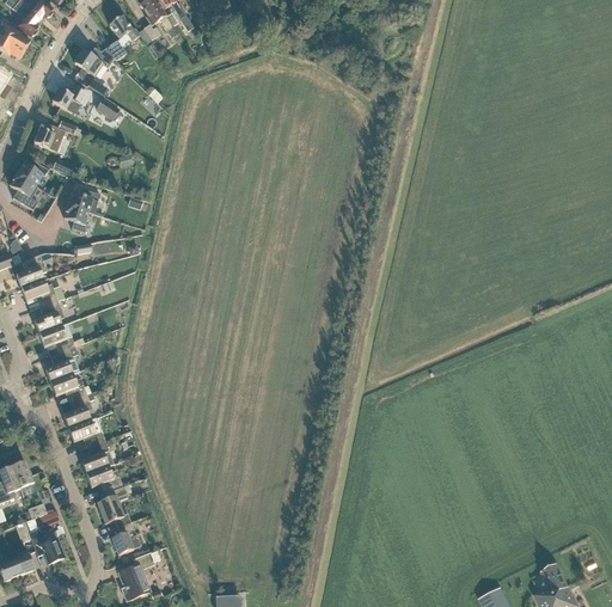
[(41,22),(16,0),(6,0),(5,1),(19,12),(20,11),(22,11),(23,13),(23,17),(19,17),(17,20),(18,24),(30,35),(31,34),(34,34),(37,30),(37,26),(41,22)]
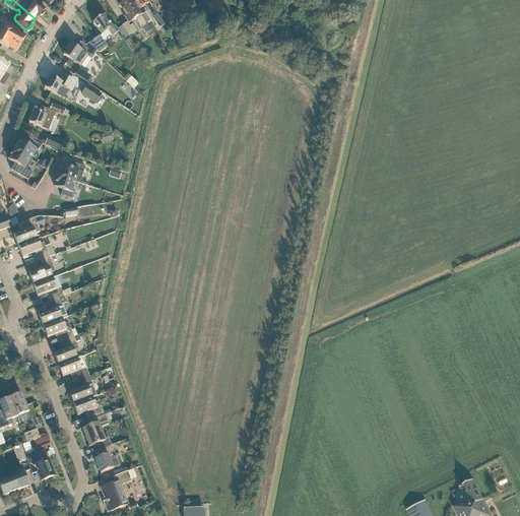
[(13,0),(35,18),(40,12),(42,12),(44,9),(44,7),(36,0),(28,0),(27,1),(28,4),(26,6),(23,3),(24,3),(20,0),(13,0)]
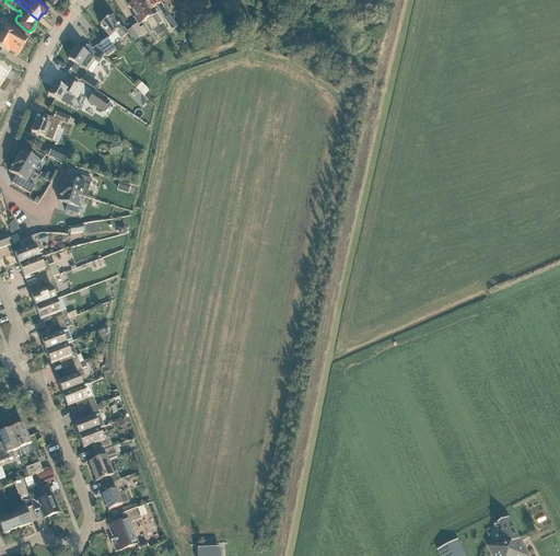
[(129,0),(128,2),(129,3),(131,4),(135,9),(137,12),(135,13),(139,21),(147,16),(149,21),(156,33),(163,29),(159,22),(159,23),(158,22),(151,13),(142,0),(129,0)]
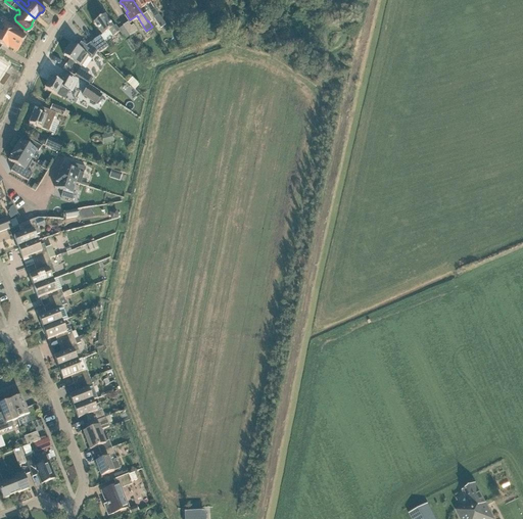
[(137,0),(140,4),(145,2),(153,14),(157,11),(151,0),(137,0)]
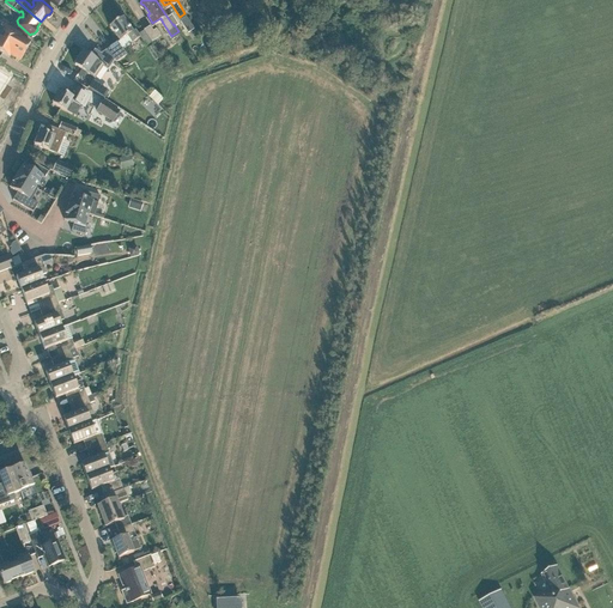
[(194,7),(193,8),(201,20),(202,20),(207,17),(199,5),(194,7)]
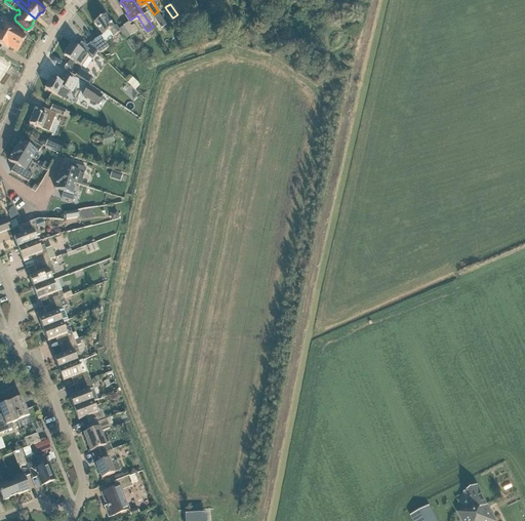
[(147,9),(142,12),(148,21),(152,17),(147,9)]
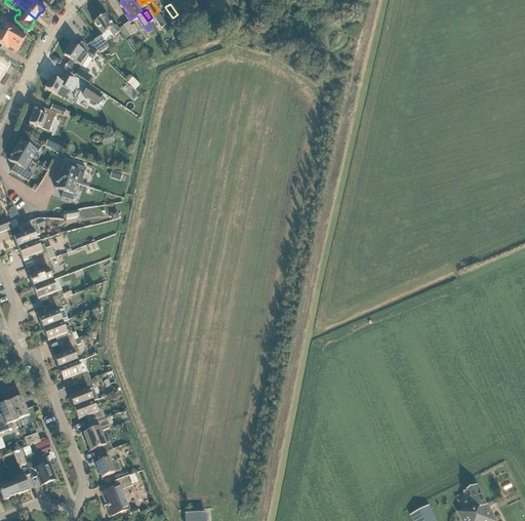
[(102,32),(90,40),(97,48),(98,50),(108,44),(105,39),(113,33),(114,33),(120,29),(124,36),(129,33),(130,33),(123,23),(118,26),(116,24),(113,25),(105,12),(94,19),(102,32)]
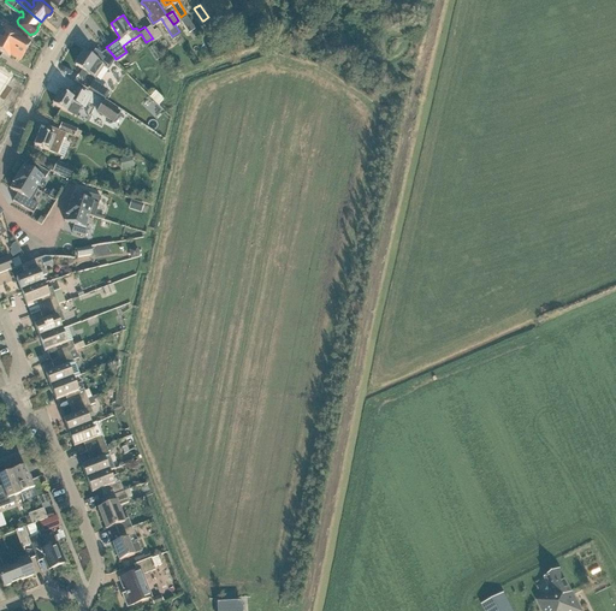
[(187,15),(181,18),(189,29),(195,25),(187,15)]
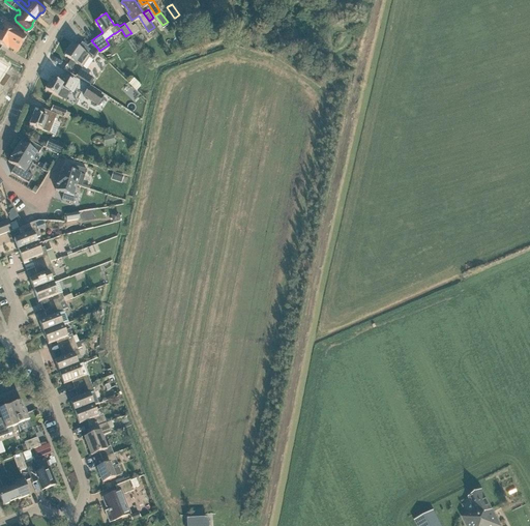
[(4,20),(0,27),(0,41),(2,42),(3,41),(17,49),(25,34),(18,29),(19,28),(4,20)]
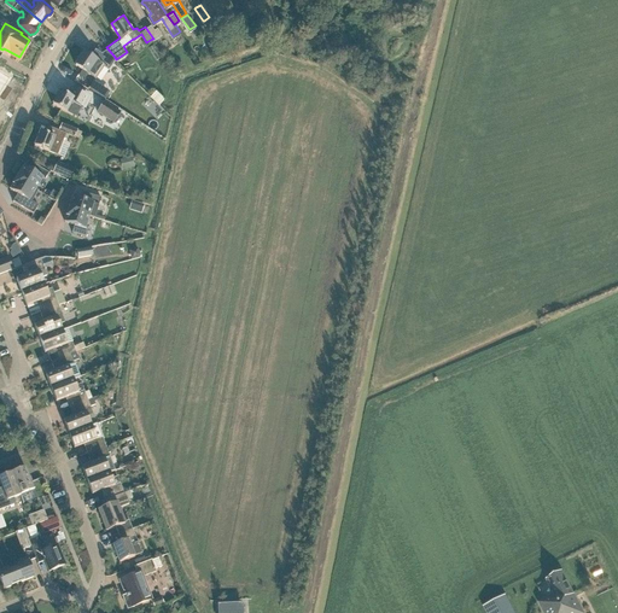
[(151,23),(145,27),(153,39),(162,33),(157,25),(153,28),(151,23)]
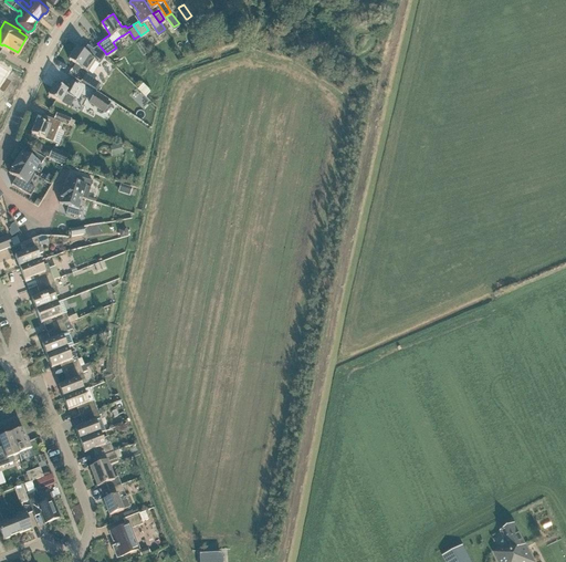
[(105,52),(97,43),(92,47),(87,42),(83,49),(76,44),(69,56),(87,70),(95,58),(100,61),(105,52)]
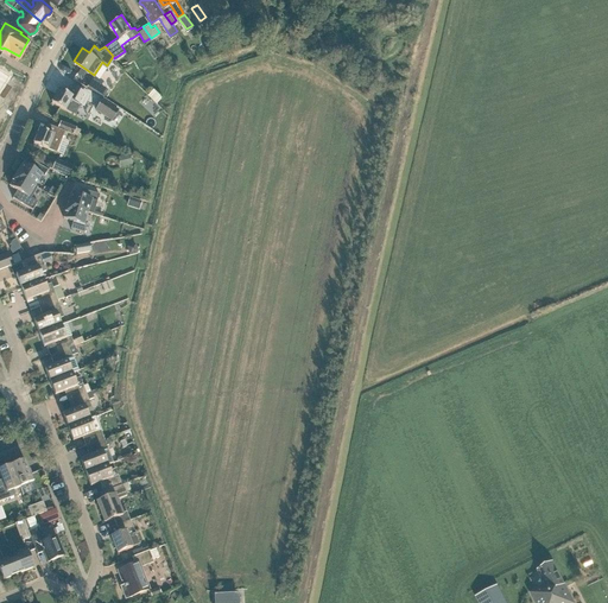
[(0,65),(0,88),(11,73),(0,65)]
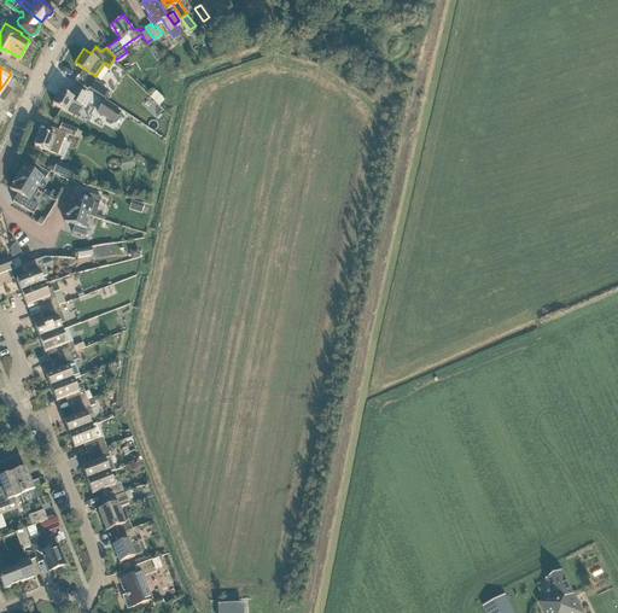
[(93,77),(88,86),(101,93),(106,87),(93,77)]
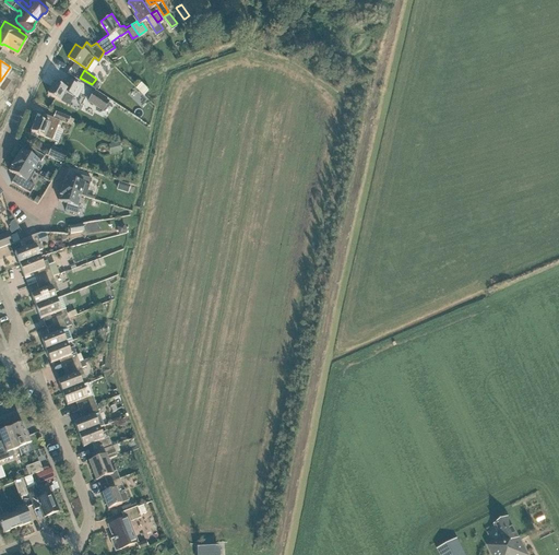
[(55,79),(48,92),(69,103),(79,84),(71,80),(70,81),(69,80),(70,79),(64,75),(60,82),(55,79)]
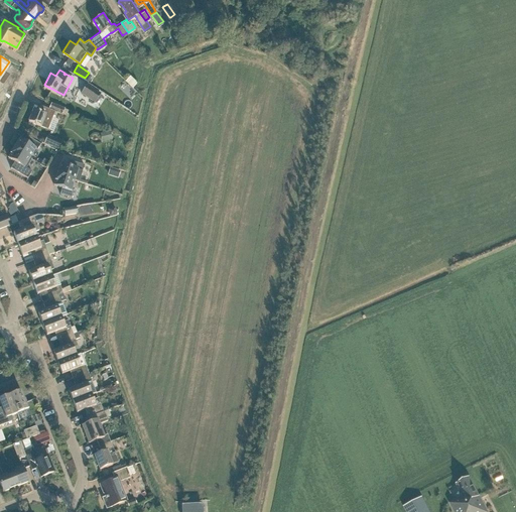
[(81,90),(95,100),(101,91),(87,81),(81,90)]
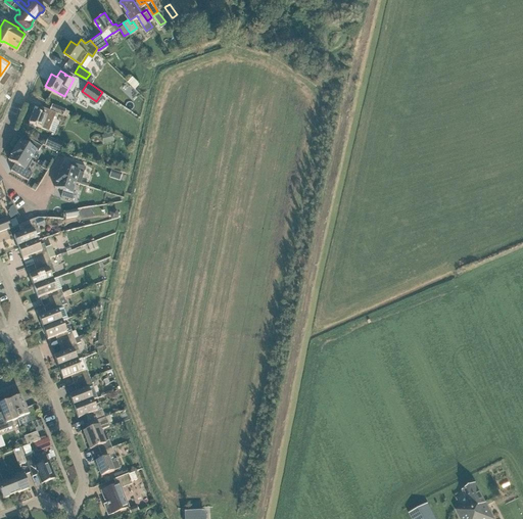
[(52,101),(50,107),(63,112),(65,107),(52,101)]
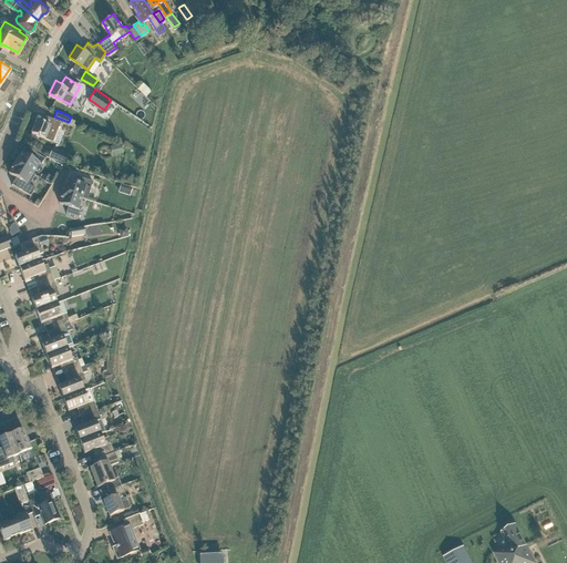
[(52,139),(60,120),(45,114),(43,120),(37,118),(31,131),(52,139)]
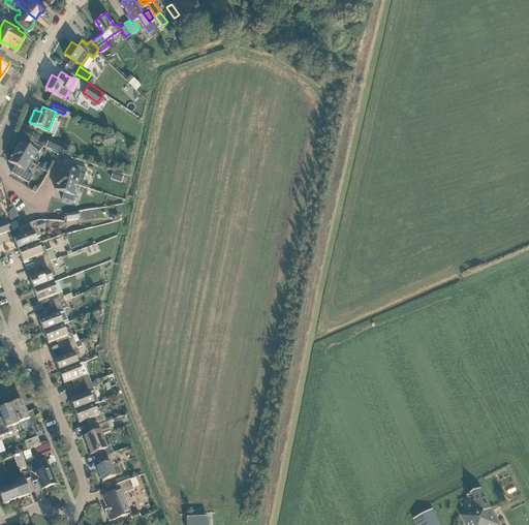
[(113,131),(102,134),(104,143),(115,140),(113,131)]
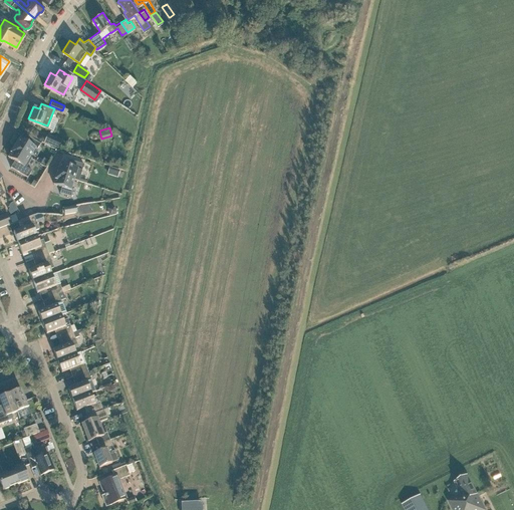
[(48,132),(44,140),(58,146),(61,138),(48,132)]
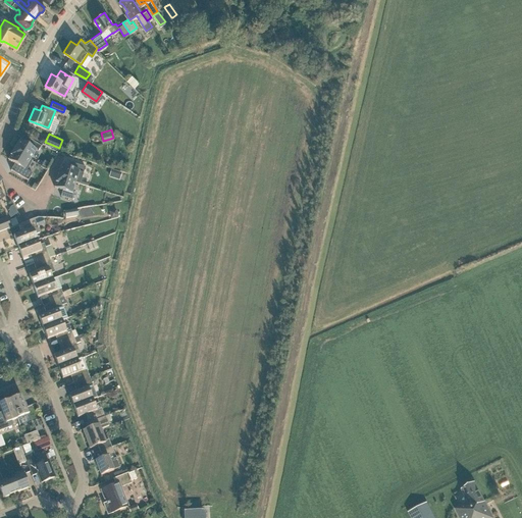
[(31,137),(28,142),(36,147),(38,148),(41,143),(31,137)]
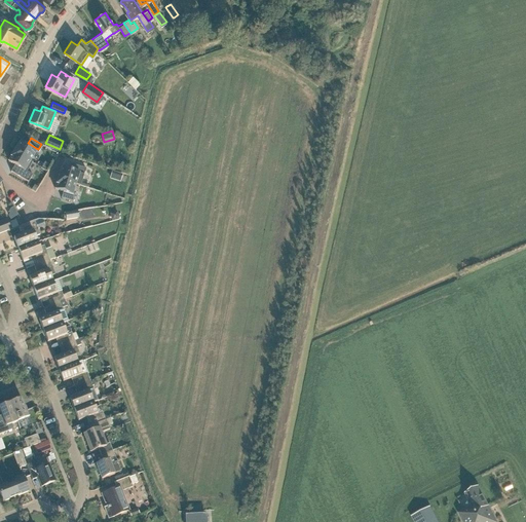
[(28,143),(21,139),(14,148),(30,157),(31,157),(36,148),(28,143)]
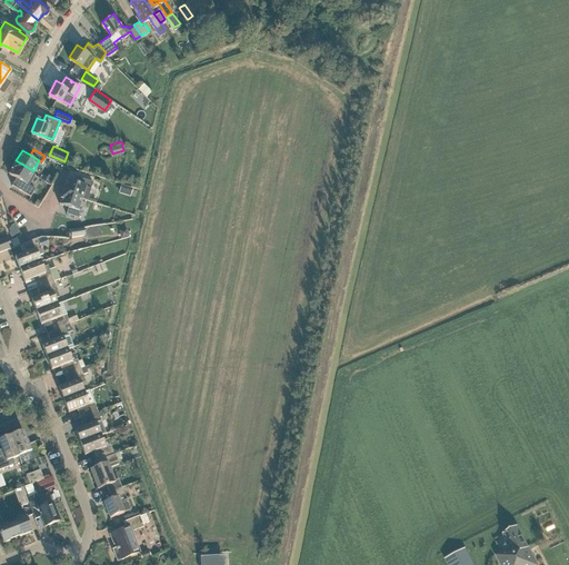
[(16,160),(9,171),(16,175),(12,182),(31,194),(36,186),(29,182),(36,171),(33,170),(32,170),(16,160)]
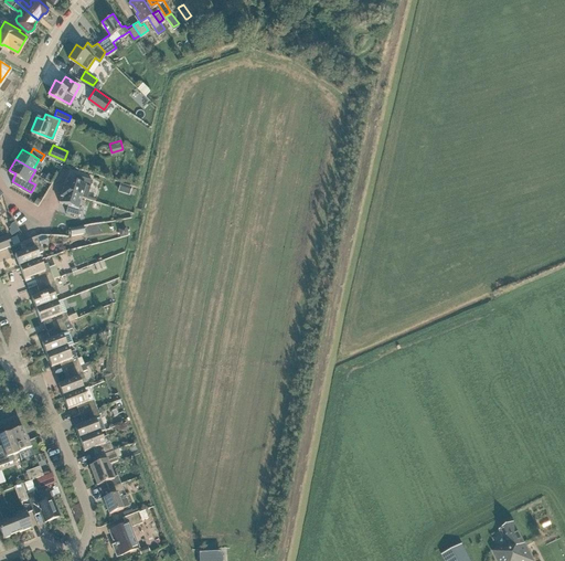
[(46,172),(44,177),(50,180),(54,173),(50,171),(46,172)]
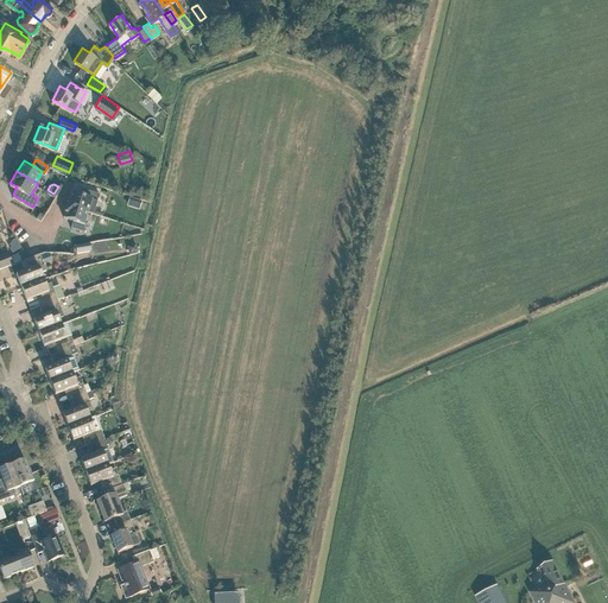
[(83,185),(81,192),(97,197),(100,190),(83,185)]
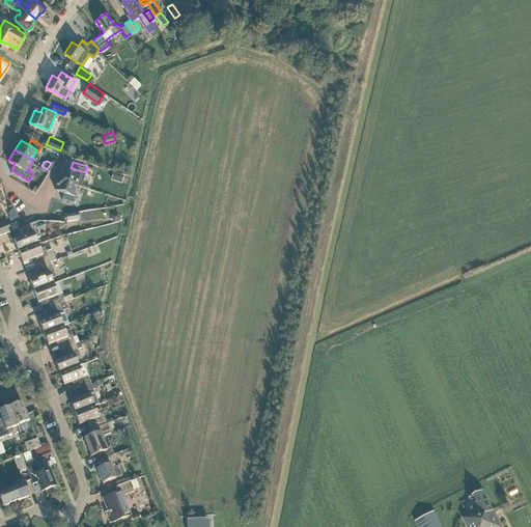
[(62,166),(59,176),(77,182),(77,183),(81,184),(85,172),(71,168),(62,166)]
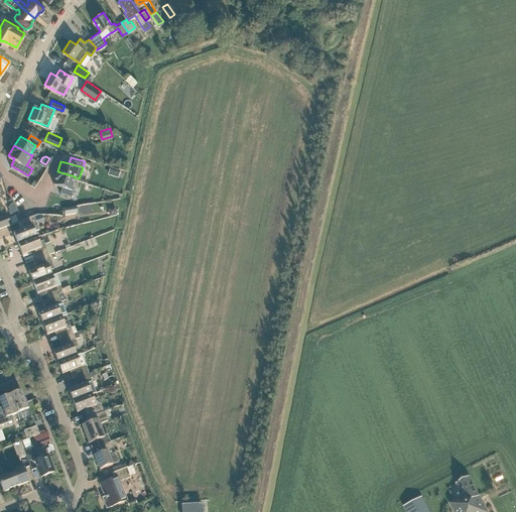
[(110,164),(108,171),(118,174),(120,167),(110,164)]
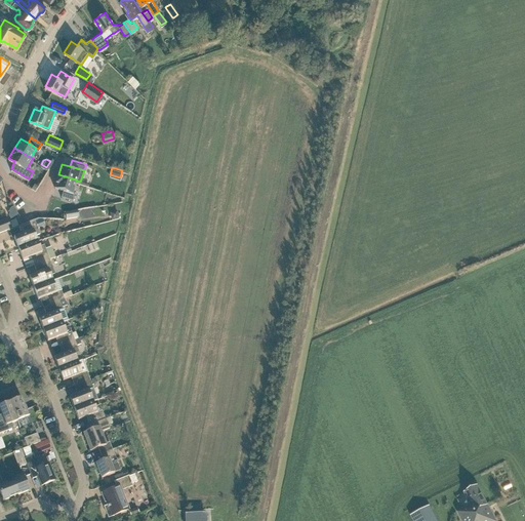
[(55,186),(63,188),(73,191),(76,181),(76,179),(58,174),(55,186)]
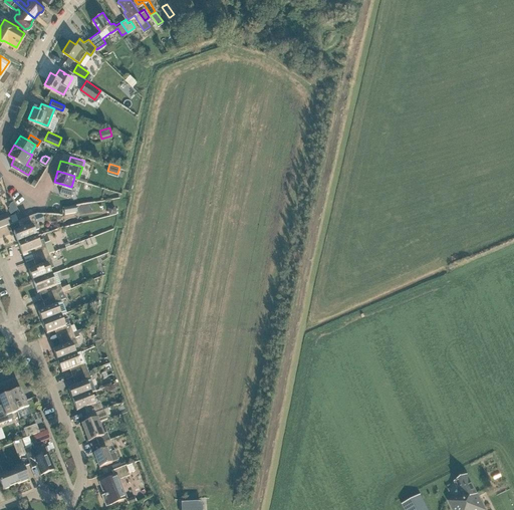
[(61,184),(60,190),(71,194),(73,188),(71,187),(61,184)]
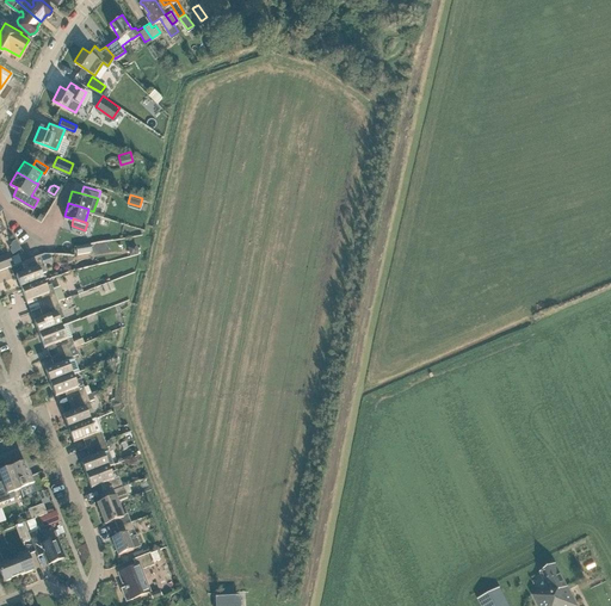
[(91,241),(76,243),(78,251),(92,249),(91,241)]
